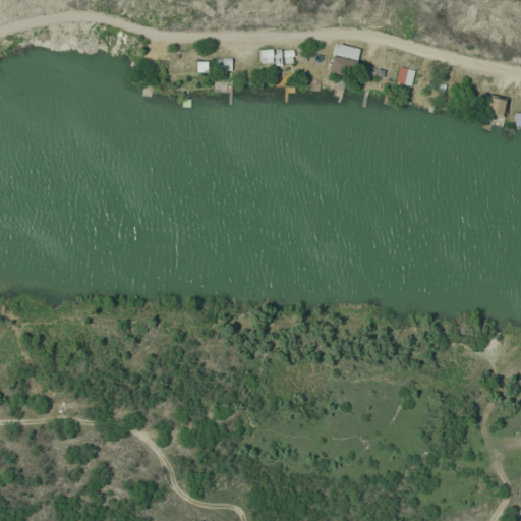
[(351,78),(357,48),(335,44),(329,73),(351,78)]
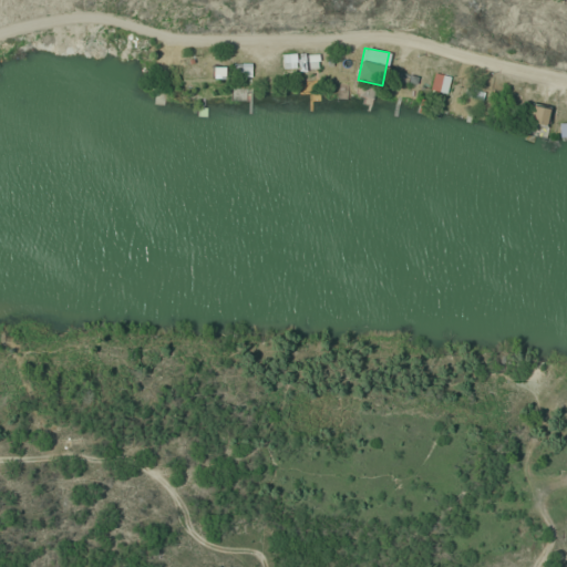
[(282,70),(296,70),(296,54),(282,54),(282,70)]
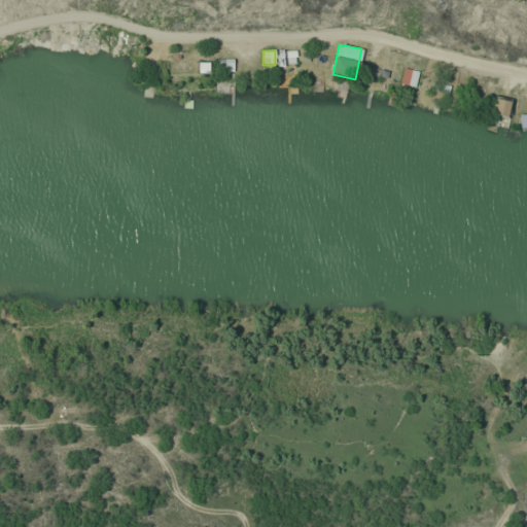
[(287,64),(296,63),(294,51),(286,51),(287,64)]
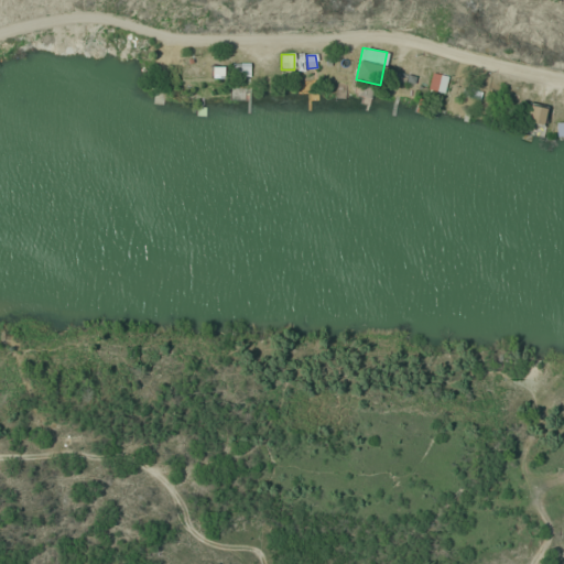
[(248,65),(235,64),(234,75),(247,77),(248,65)]
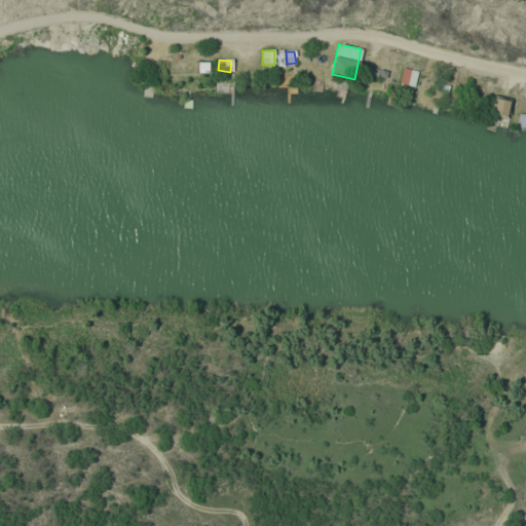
[(423,70),(411,61),(398,78),(409,87),(423,70)]
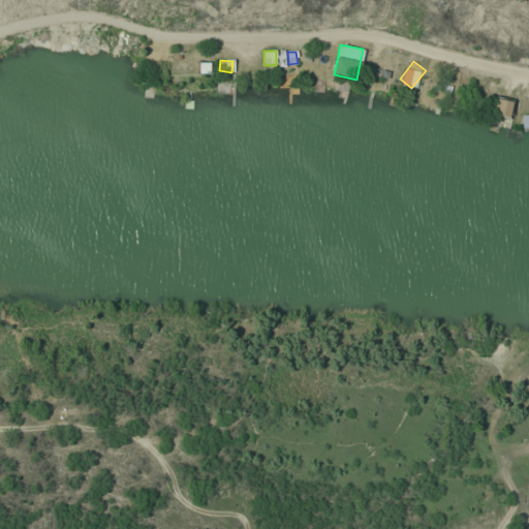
[(198,64),(198,72),(210,72),(209,63),(198,64)]
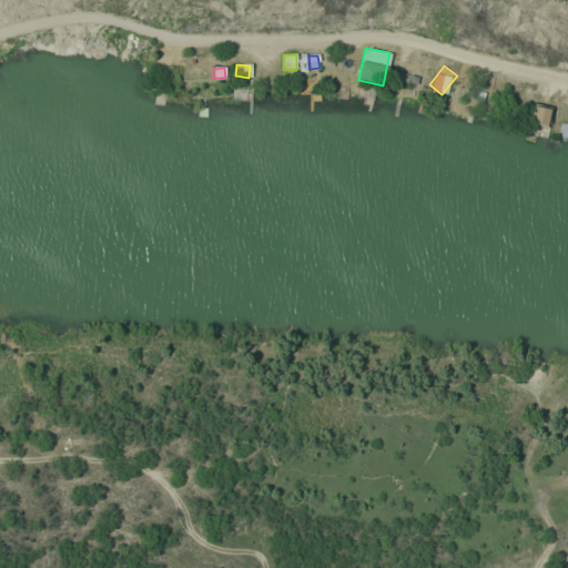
[(549,110),(533,105),(528,122),(546,127),(549,110)]
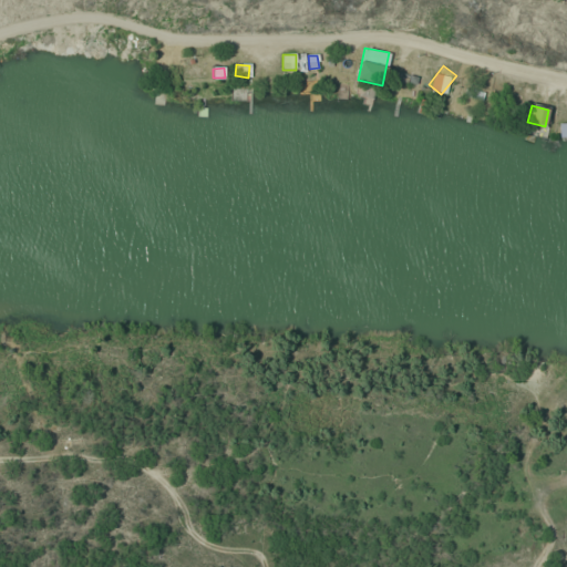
All buildings are outlined.
